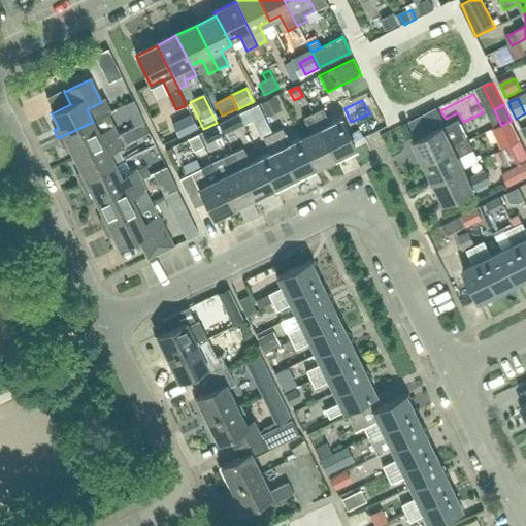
[(242,127),(253,122),(263,117),(258,105),(237,116),(242,127)]
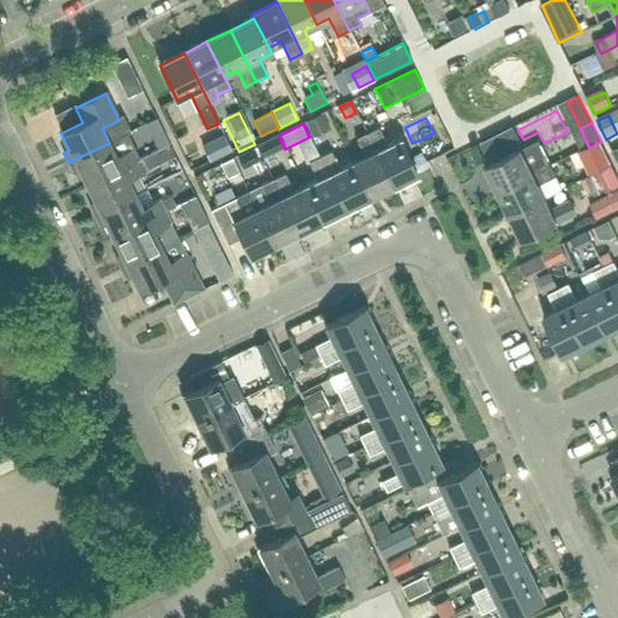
[(367,135),(393,188),(417,177),(400,142),(388,147),(378,129),(367,135)]
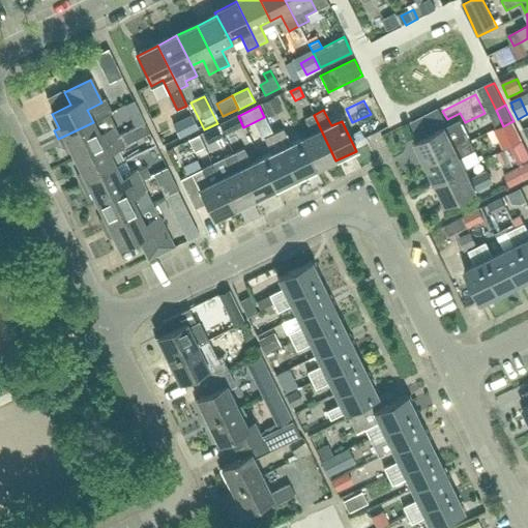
[(313,135),(300,140),(316,171),(335,160),(314,115),(304,119),(313,135)]
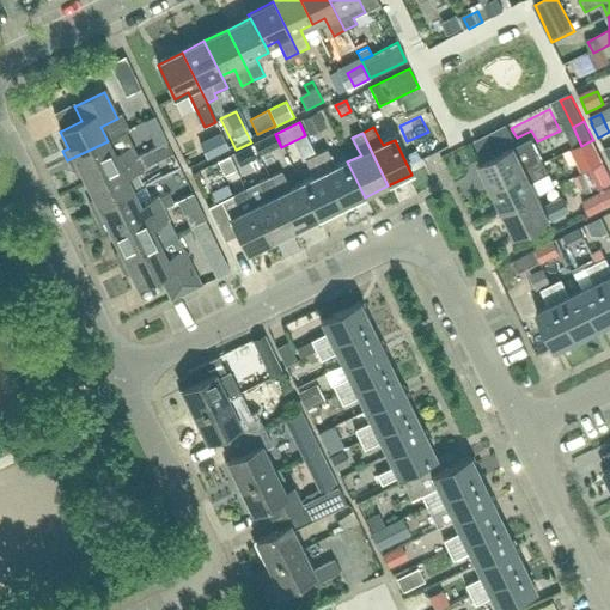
[(206,159),(229,148),(221,134),(199,145),(206,159)]
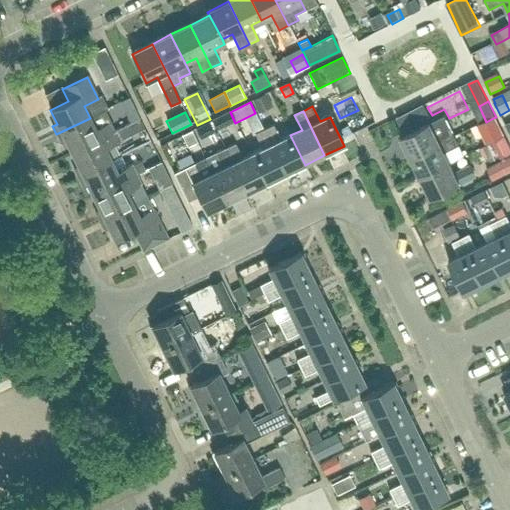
[(220,116),(211,121),(217,132),(226,128),(220,116)]
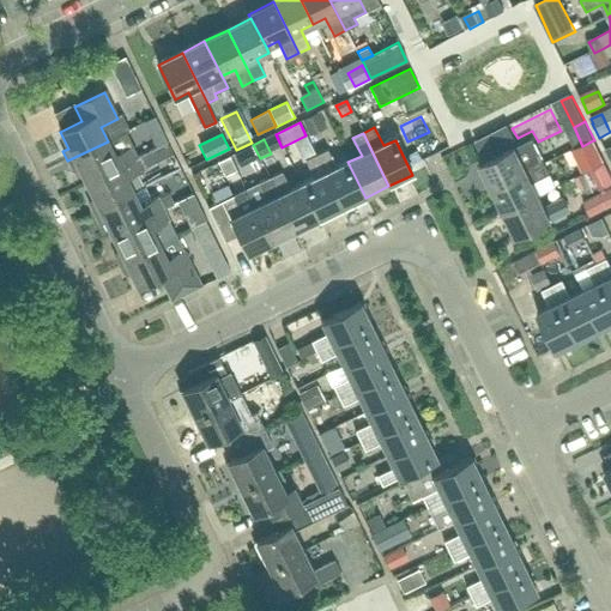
[(492,191),(544,165),(532,140),(481,165),(492,191)]
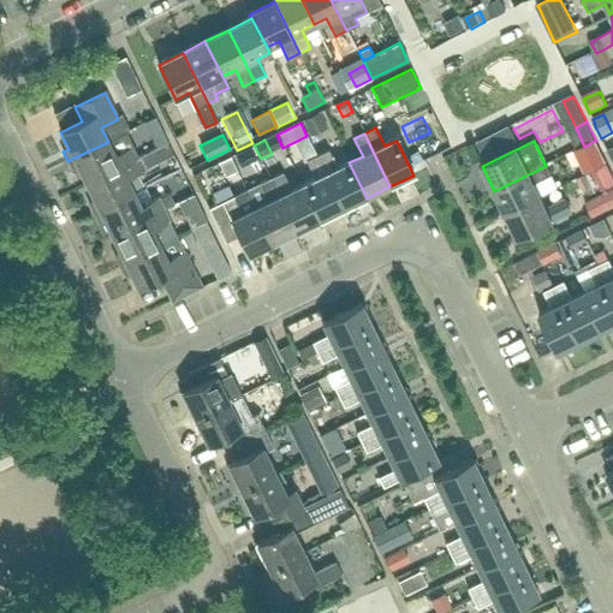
[(584,147),(573,152),(585,176),(595,171),(607,165),(595,141),(584,147)]
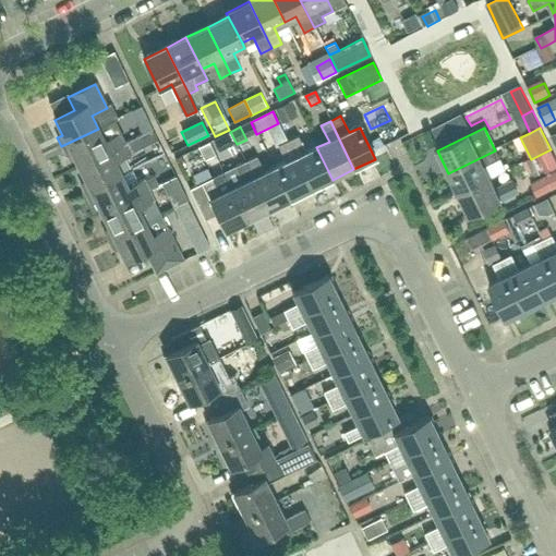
[(105,142),(98,129),(61,146),(67,156),(72,154),(79,167),(125,144),(120,134),(105,142)]
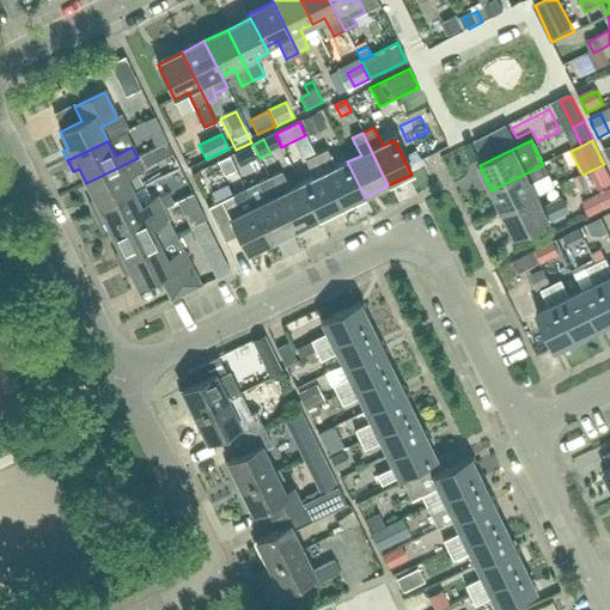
[(157,148),(138,158),(86,183),(95,200),(89,202),(93,212),(133,193),(126,178),(172,154),(168,144),(157,148)]
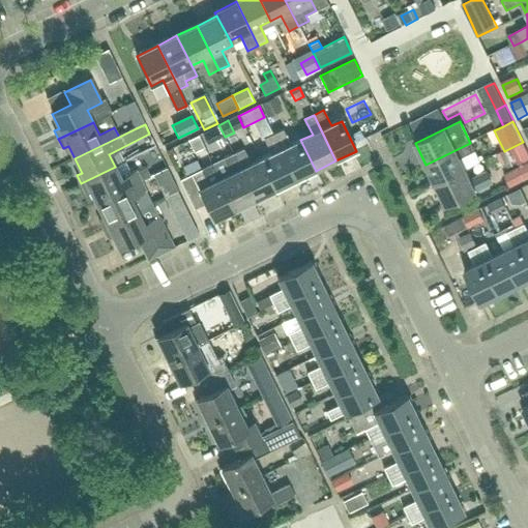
[(216,128),(203,135),(208,145),(222,139),(216,128)]
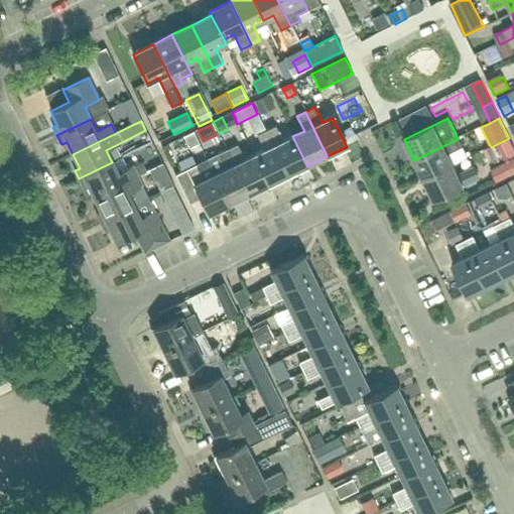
[(266,131),(287,175),(307,166),(292,136),(283,141),(276,126),(266,131)]
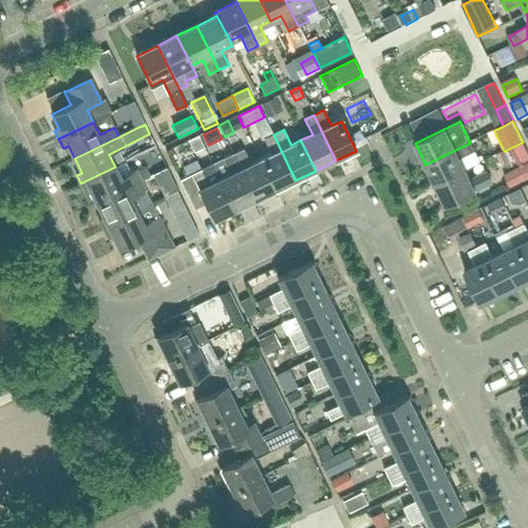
[(260,160),(274,191),(295,180),(273,135),(264,139),(271,154),(260,160)]
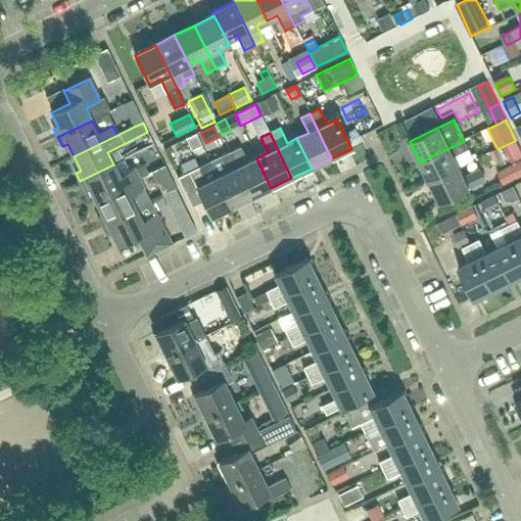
[(520,149),(516,140),(506,145),(514,160),(520,156),(520,149)]
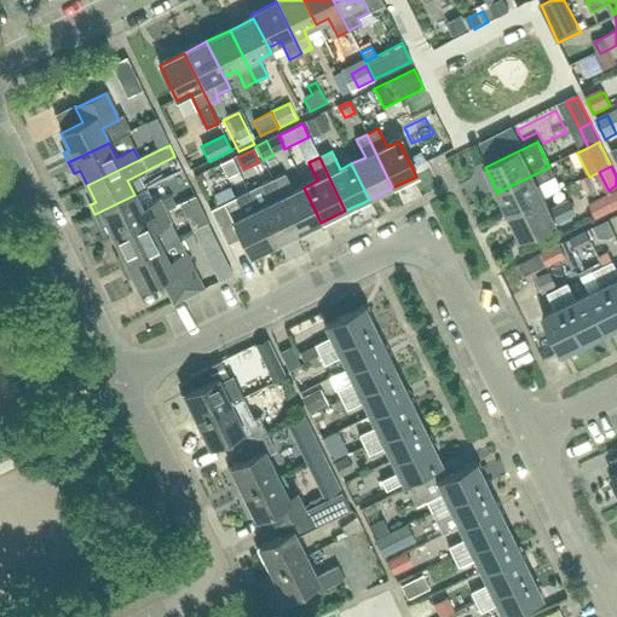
[(509,217),(543,200),(537,186),(555,178),(549,167),(497,192),(509,217)]
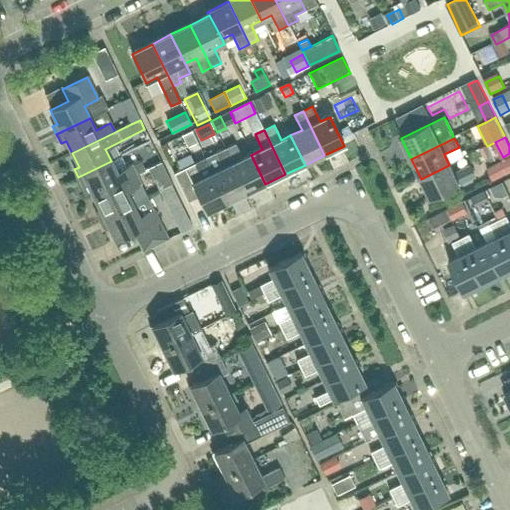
[(225,149),(246,193),(265,184),(251,155),(242,159),(234,145),(225,149)]
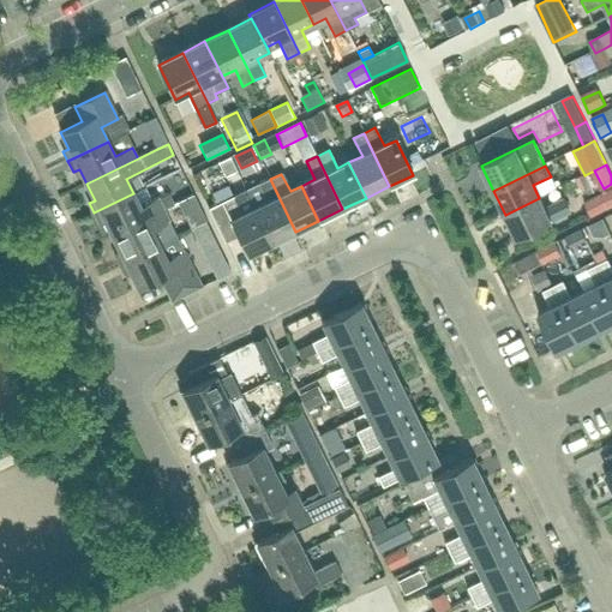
[(295,232),(270,179),(259,184),(246,191),(271,244),(295,232)]
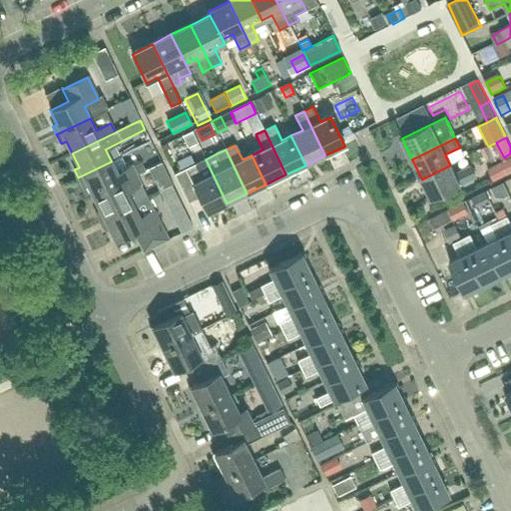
[(188,202),(199,197),(206,212),(226,203),(205,159),(195,164),(185,169),(185,168),(174,174),(188,202)]
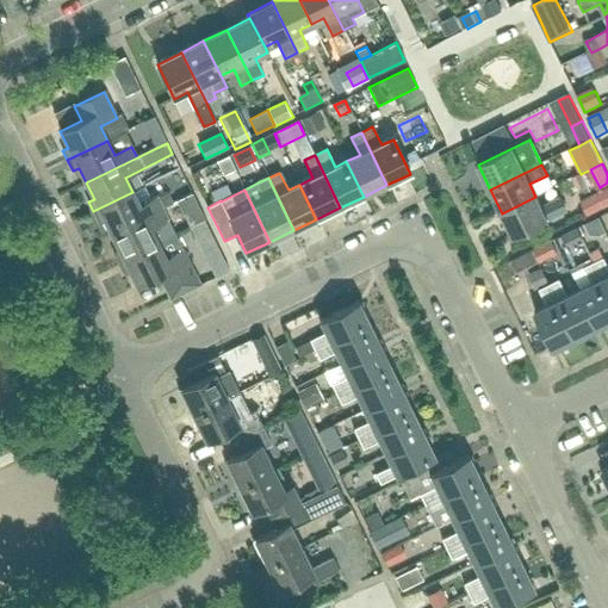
[(166,194),(157,198),(141,206),(132,192),(93,211),(98,222),(104,218),(112,235),(162,210),(162,209),(172,205),(166,194)]
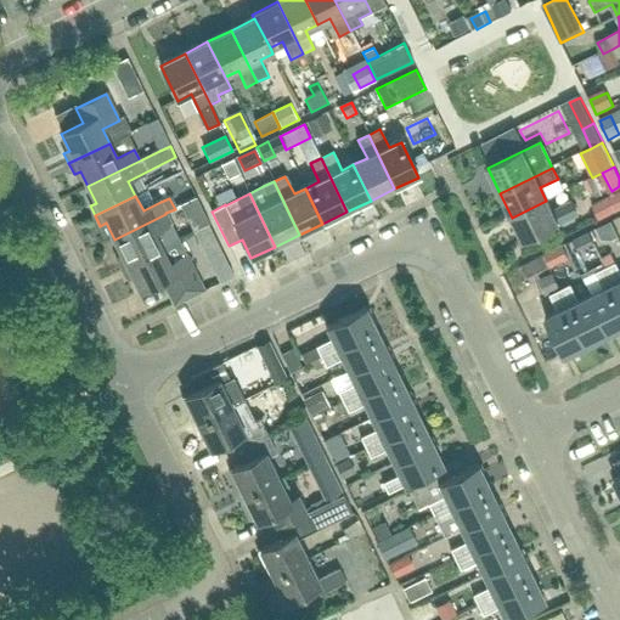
[(210,224),(202,206),(201,207),(196,197),(182,204),(187,213),(196,231),(210,224)]
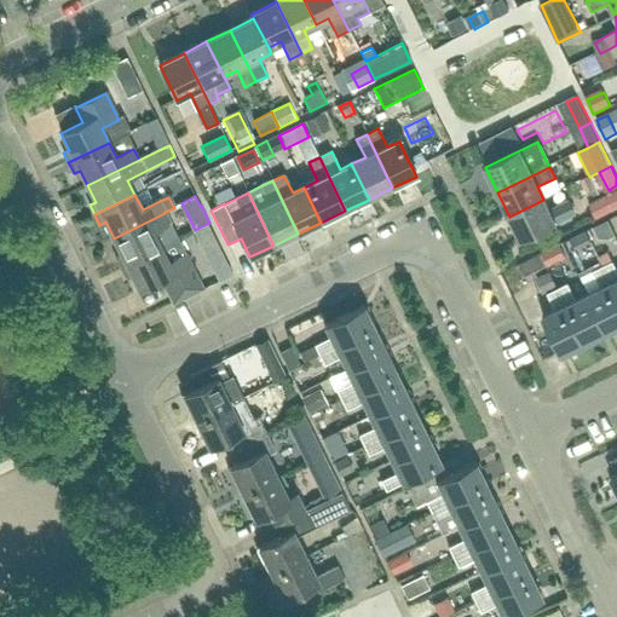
[(543,200),(509,217),(520,240),(572,214),(566,202),(549,211),(543,200)]
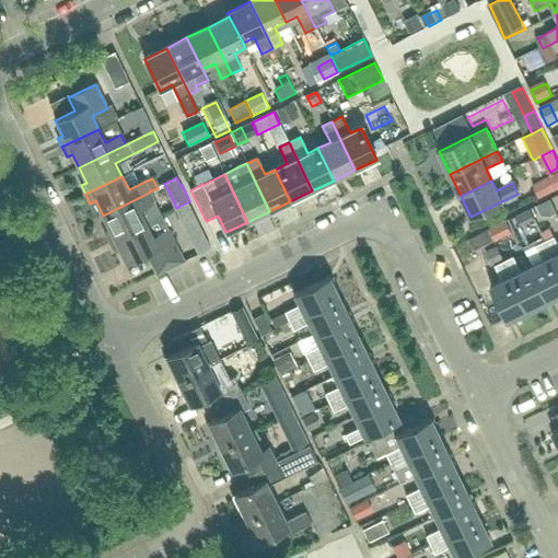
[(108,242),(146,223),(139,210),(154,202),(149,193),(103,216),(109,229),(104,232),(108,242)]
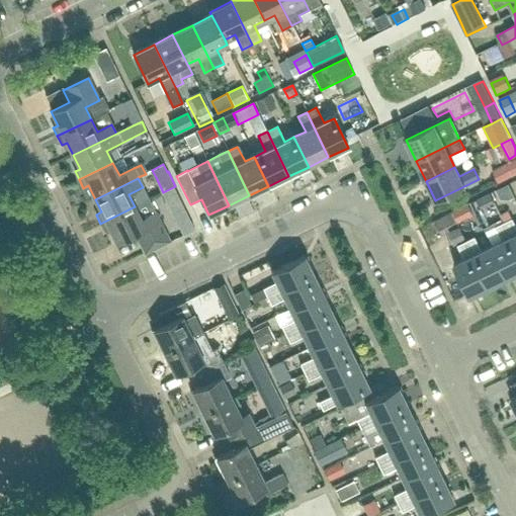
[(492,195),(491,193),(478,200),(479,202),(482,209),(496,202),(492,195)]
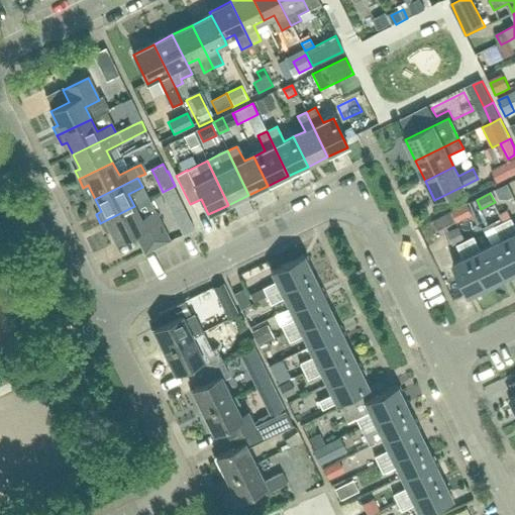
[(134,206),(100,223),(105,231),(109,229),(116,242),(133,233),(143,253),(170,240),(155,211),(140,218),(134,206)]
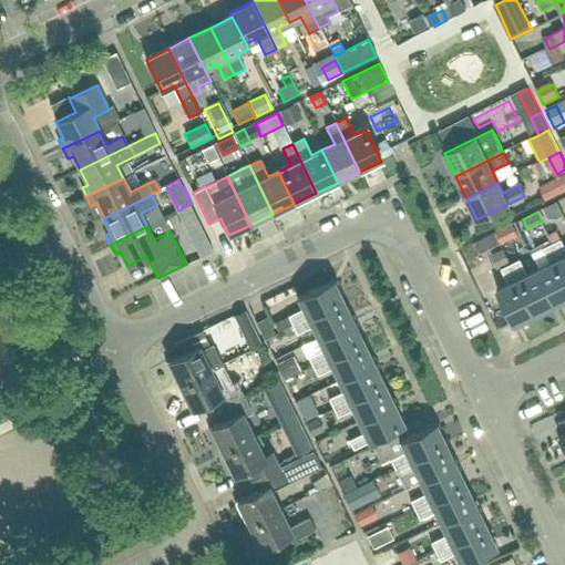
[(503,245),(520,237),(514,226),(497,234),(503,245)]
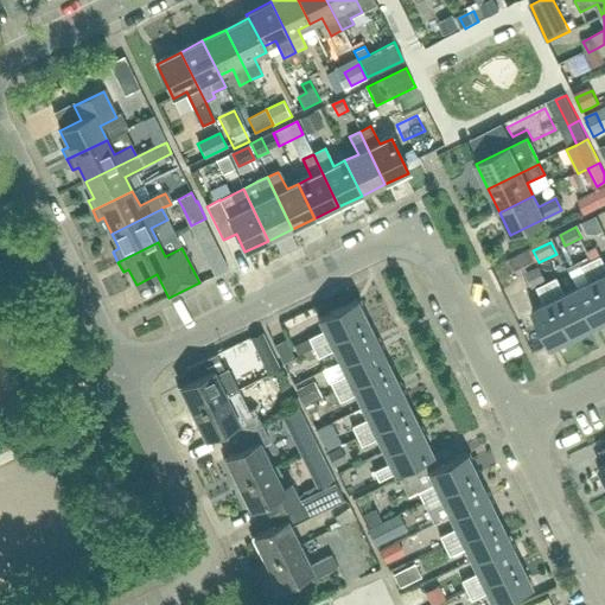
[(604,263),(597,248),(587,252),(590,256),(588,258),(604,291),(604,263)]
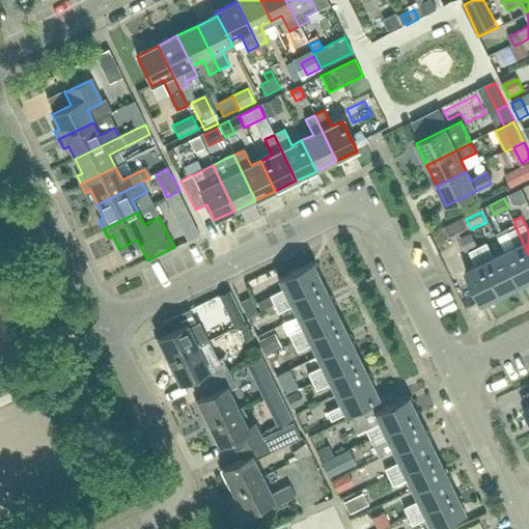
[(504,253),(521,286),(528,282),(528,254),(514,225),(506,229),(514,248),(504,253)]
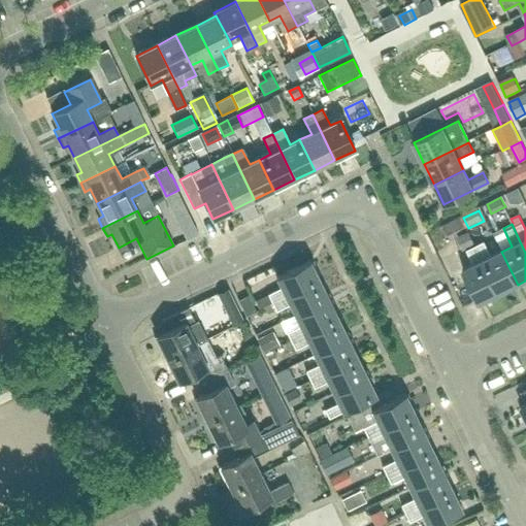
[(518,285),(501,252),(491,257),(482,237),(473,240),(472,239),(499,294),(518,285)]
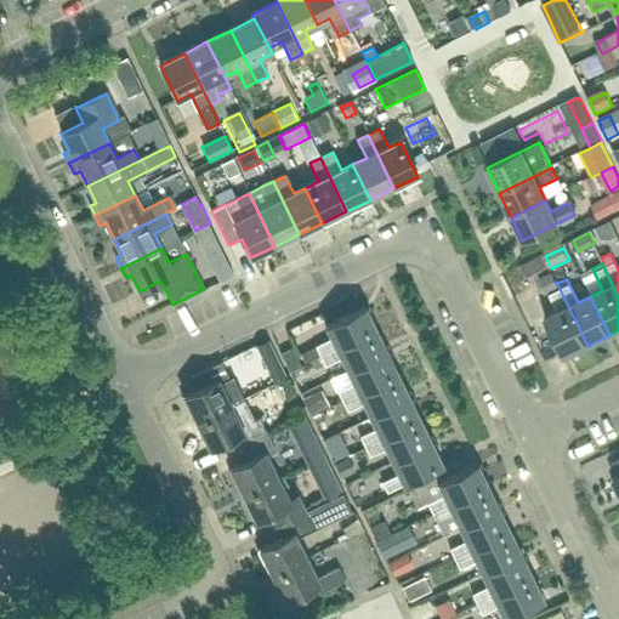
[(588,346),(556,282),(546,287),(551,295),(550,296),(557,312),(545,318),(564,357),(588,346)]
